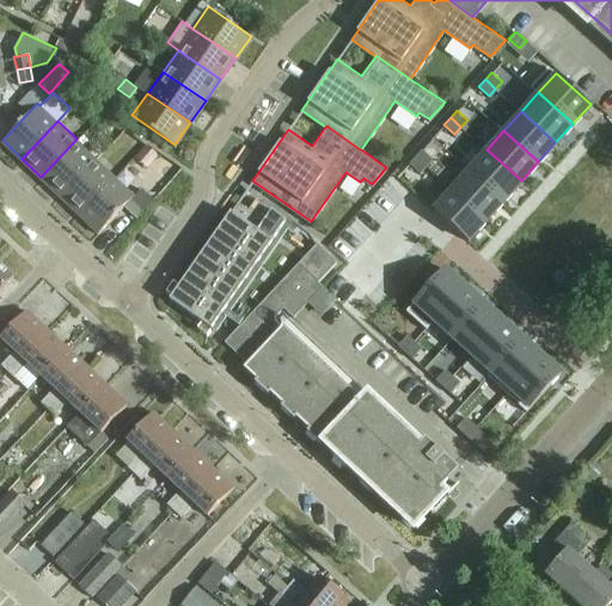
[(41,177),(60,195),(96,158),(77,139),(41,177)]
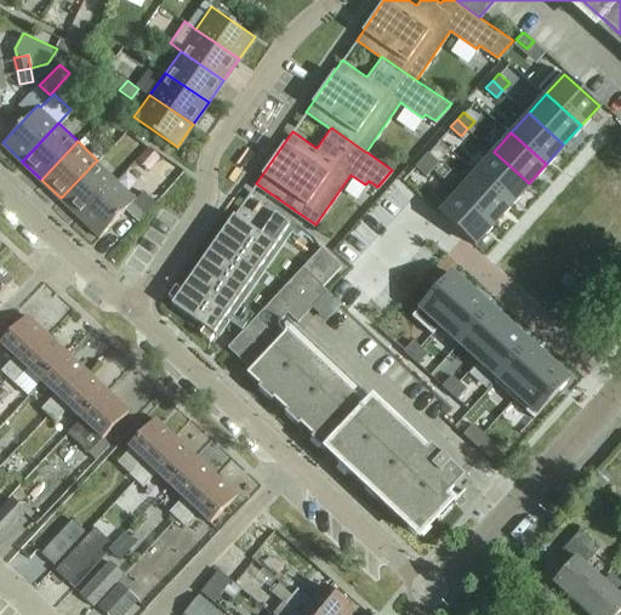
[(428,151),(422,158),(433,168),(439,160),(428,151)]
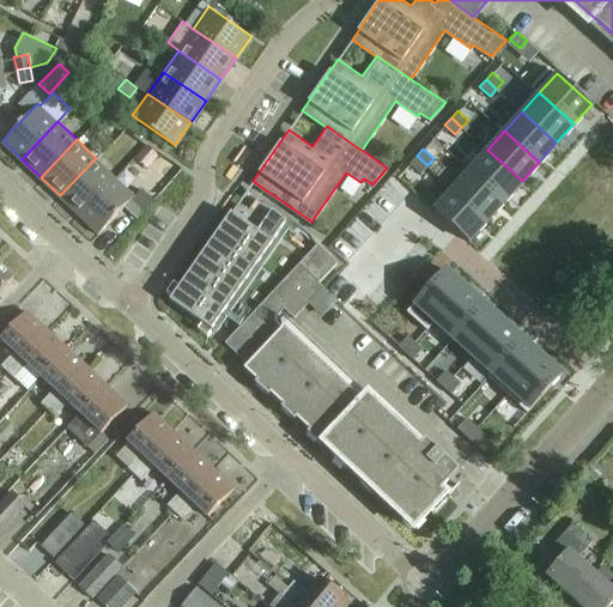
[(487,150),(471,169),(504,200),(522,181),(487,150)]
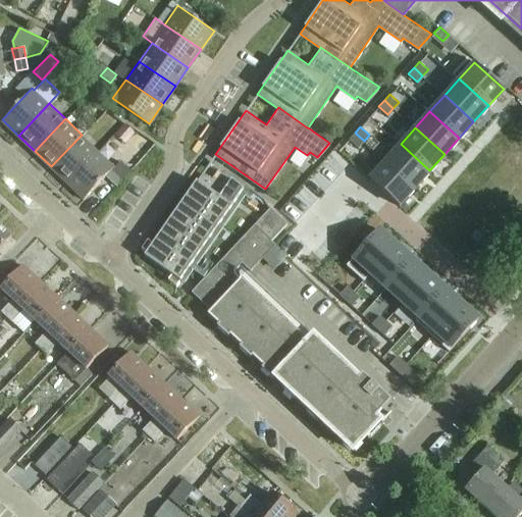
[(355,133),(349,139),(358,147),(364,141),(355,133)]
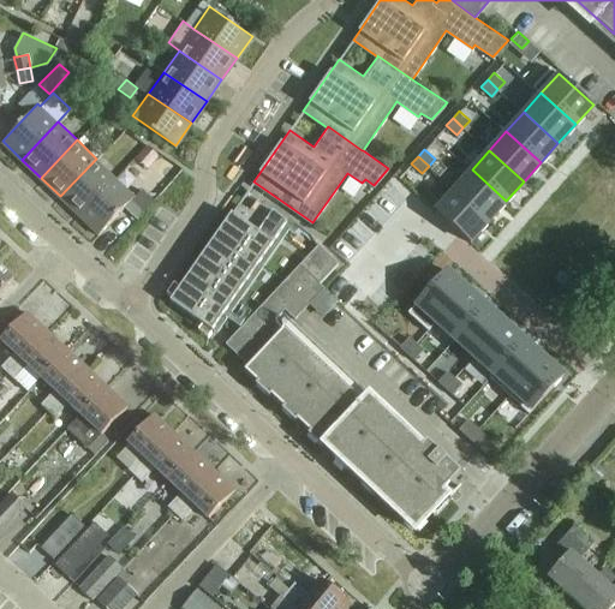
[(60,196),(79,214),(115,177),(96,159),(60,196)]
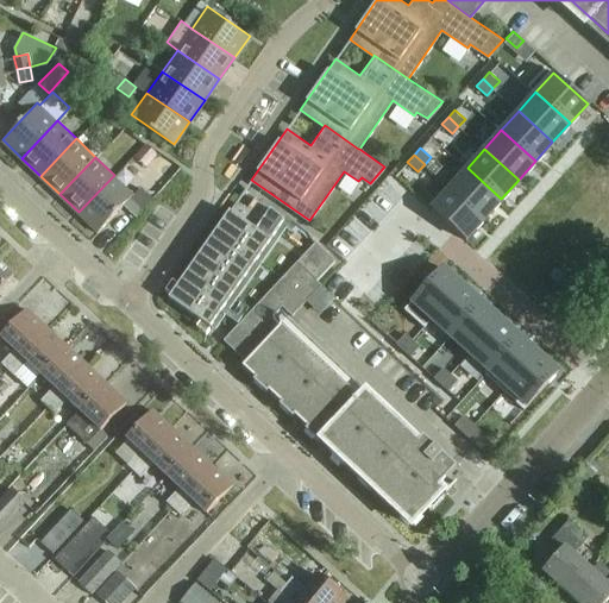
[(468,168),(450,187),(484,218),(501,199),(468,168)]
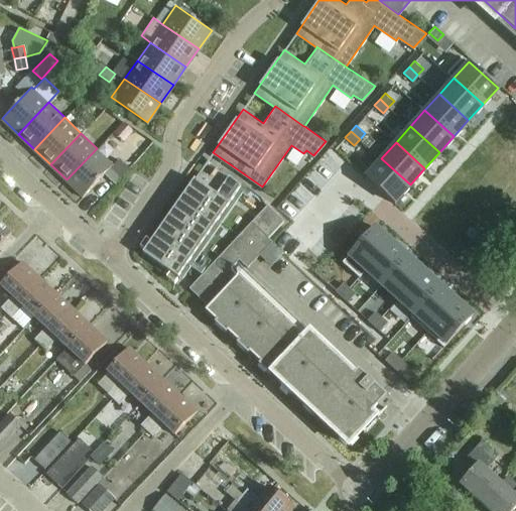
[(97,148),(67,179),(83,196),(113,163),(97,148)]
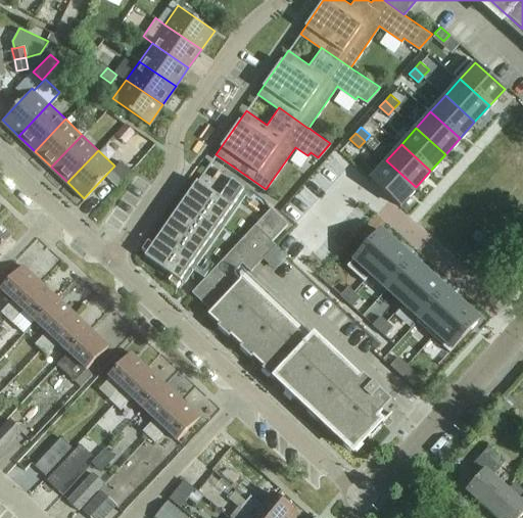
[(122,178),(130,169),(121,159),(114,166),(111,169),(122,178)]
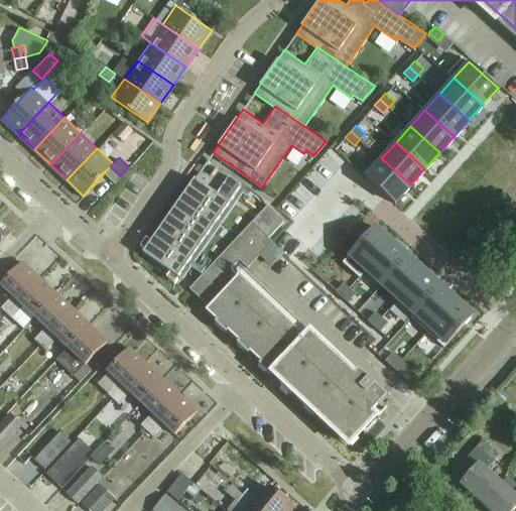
[(381,158),(366,175),(395,202),(410,184),(381,158)]
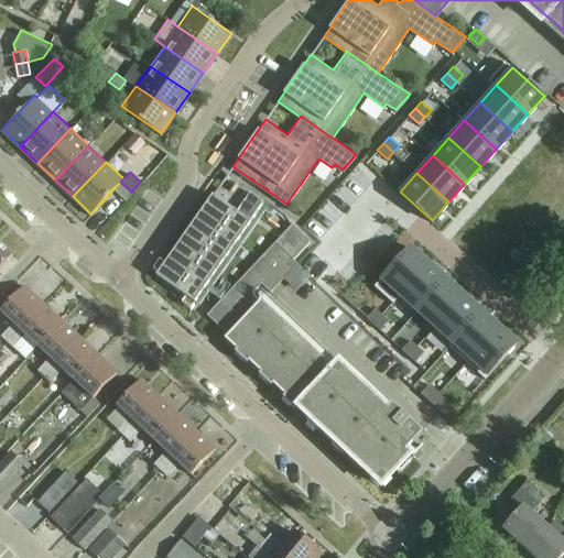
[(158,274),(195,301),(264,201),(236,182),(229,192),(219,185),(158,274)]
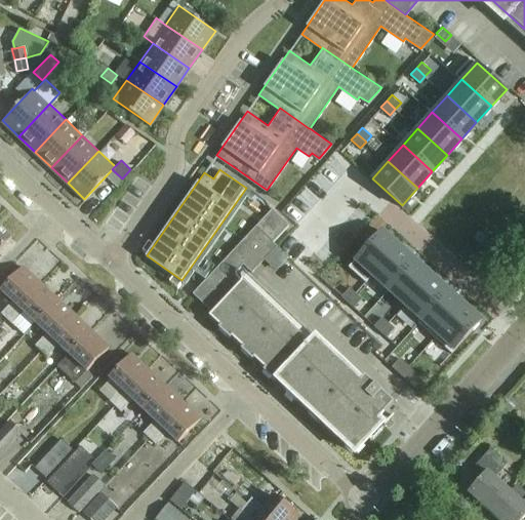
[(218,326),(230,337),(232,335),(242,346),(240,348),(252,358),(253,356),(265,366),(263,368),(274,380),(276,377),(287,388),(285,390),(296,400),(298,398),(310,408),(308,410),(319,422),(321,420),(355,451),(367,437),(370,440),(394,414),(387,408),(393,401),(365,374),(356,384),(242,278),(240,280),(233,273),(243,263),(251,270),(276,243),(273,240),(289,223),(272,206),(193,291),(212,310),(209,314),(220,324),(218,326)]
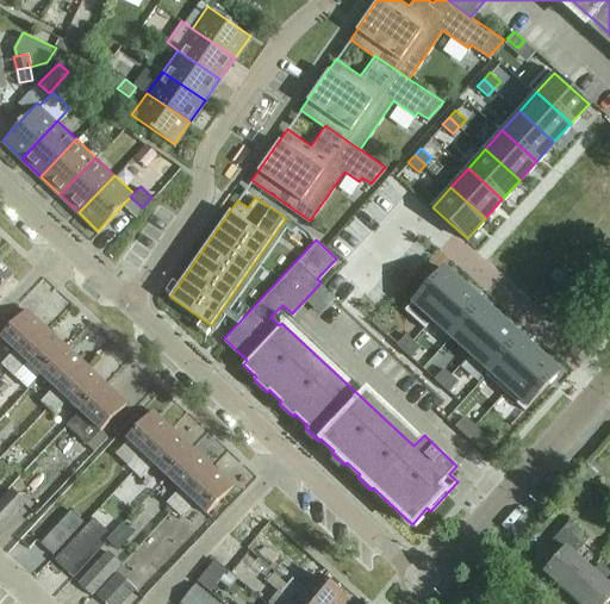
[(0,261),(0,287),(13,273),(0,261)]
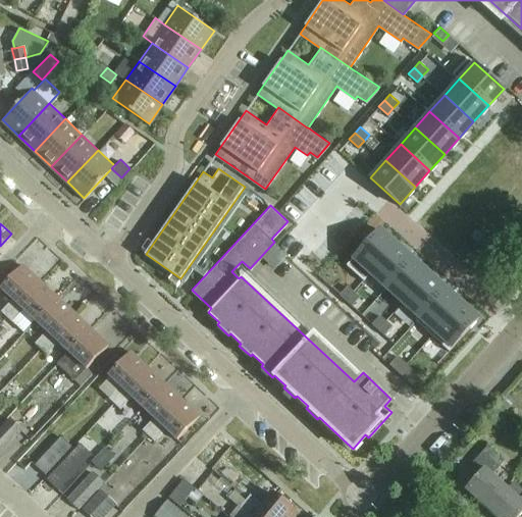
[(379,227),(353,256),(369,271),(396,243),(379,227)]
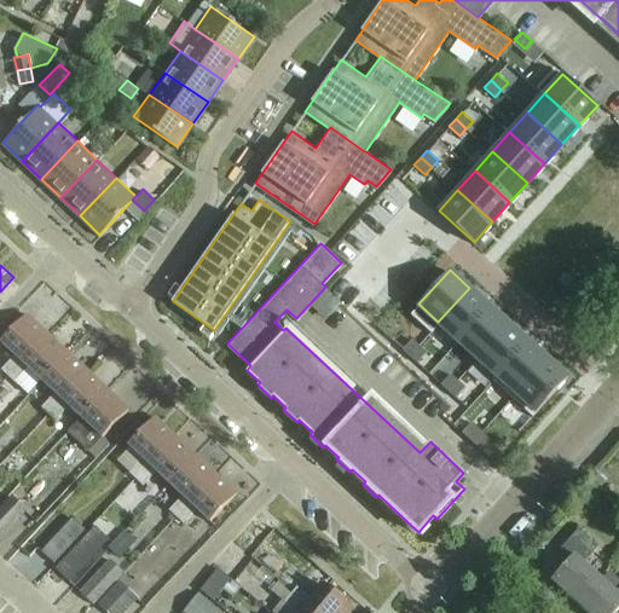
[(469,288),(438,322),(457,340),(489,305),(469,288)]
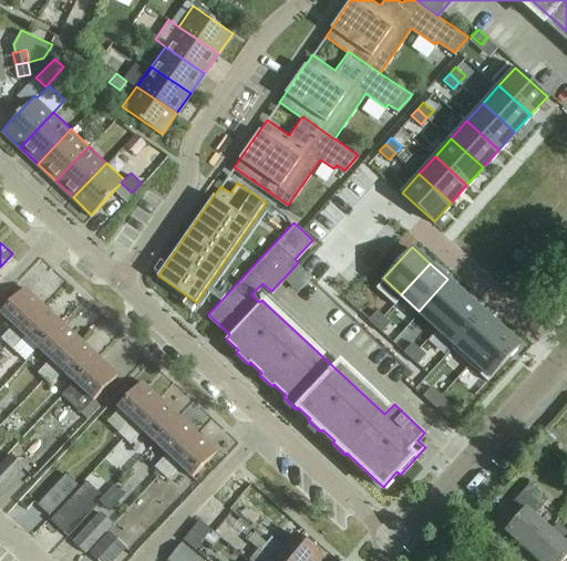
[(447,279),(419,311),(437,326),(465,295),(447,279)]
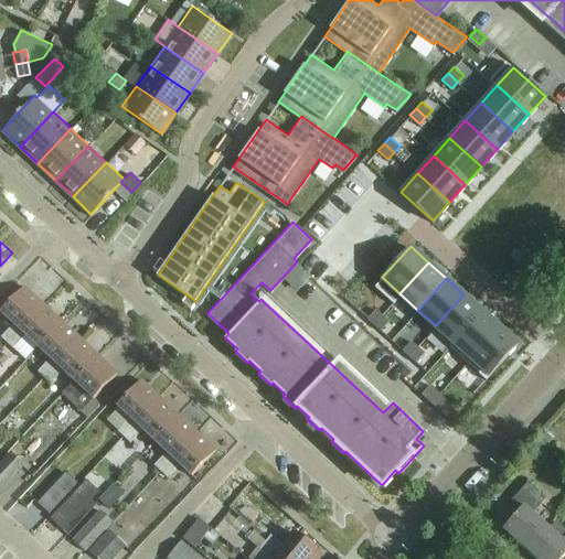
[(0,334),(7,341),(43,302),(24,285),(1,310),(13,322),(0,334)]
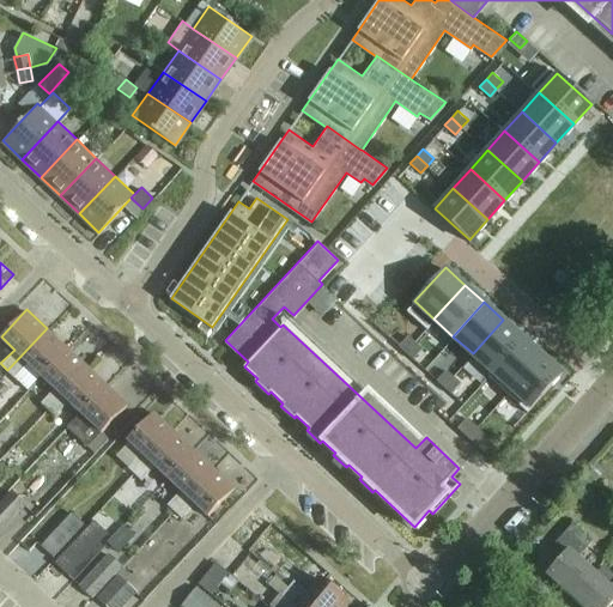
[(503,320),(473,353),(492,371),(522,337),(503,320)]
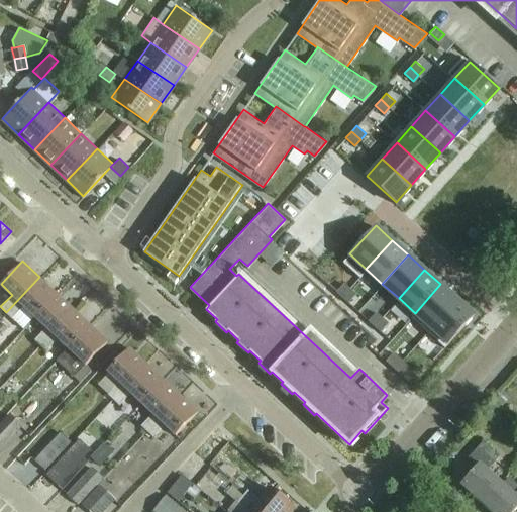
[(23,305),(34,315),(57,292),(39,277),(6,312),(12,317),(23,305)]
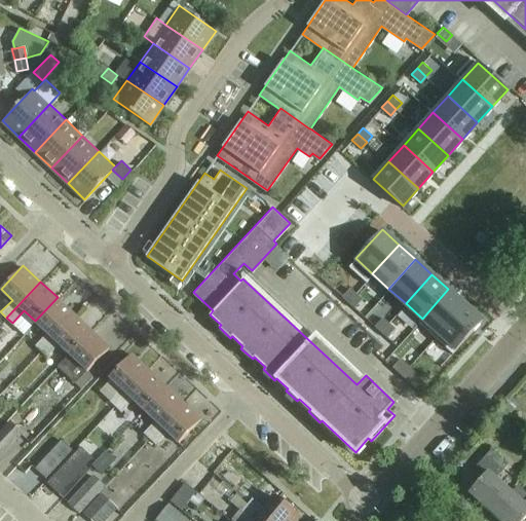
[(350,287),(341,295),(347,301),(355,292),(350,287)]
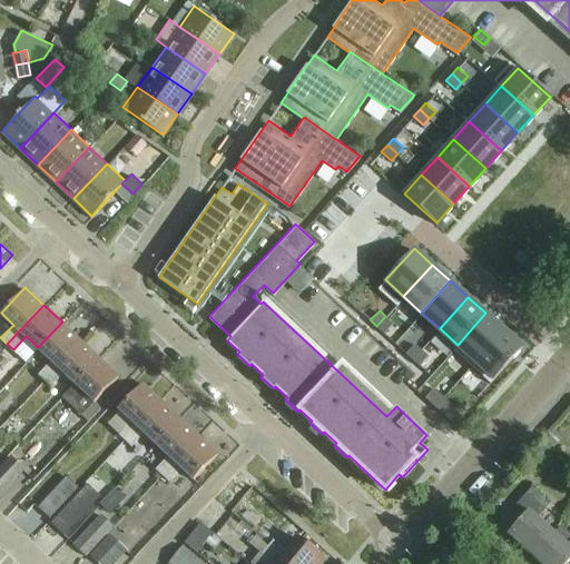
[(485,313),(458,345),(475,360),(503,329),(485,313)]
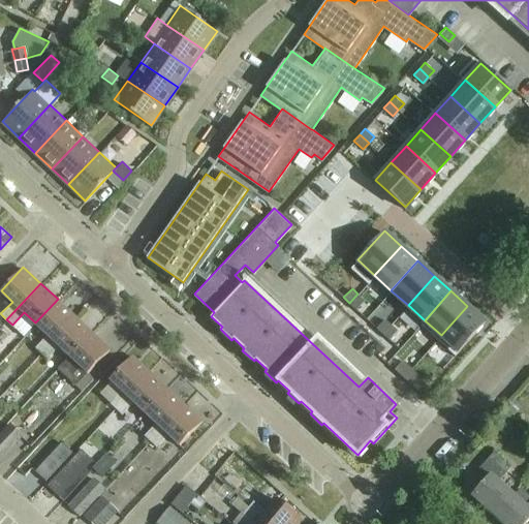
[(358,294),(349,303),(355,308),(364,299),(358,294)]
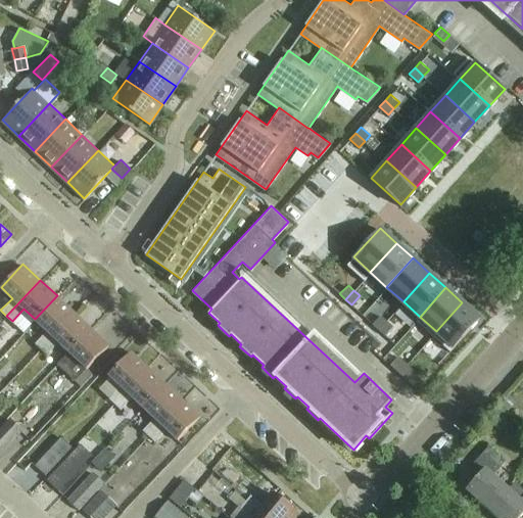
[(35,342),(41,347),(74,312),(57,295),(35,319),(46,330),(35,342)]
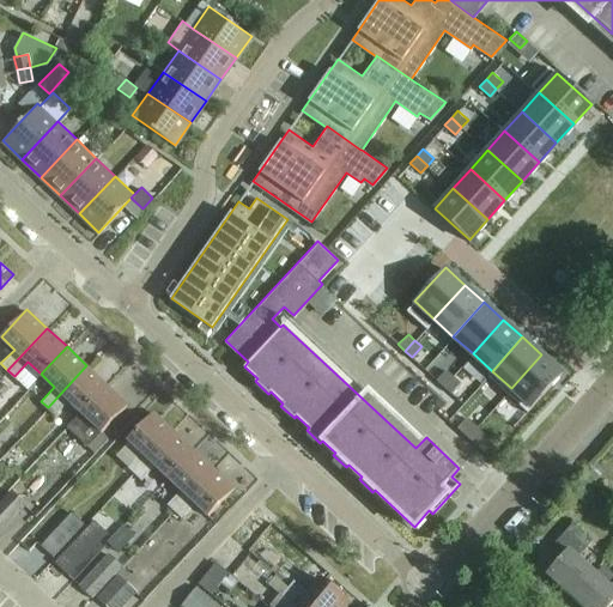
[(541,354),(511,388),(530,406),(562,372),(541,354)]
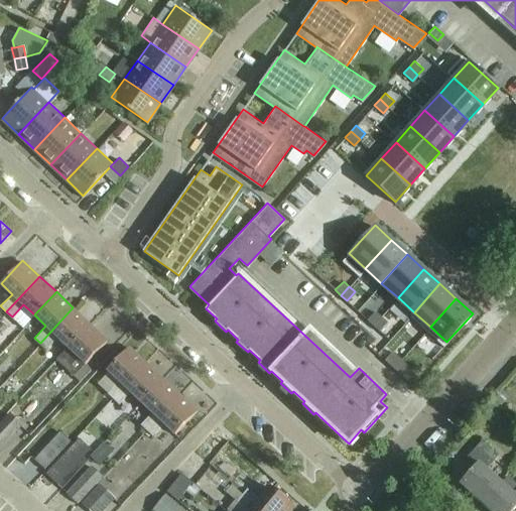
[(57,336),(68,346),(90,323),(73,307),(40,343),(45,348),(57,336)]
